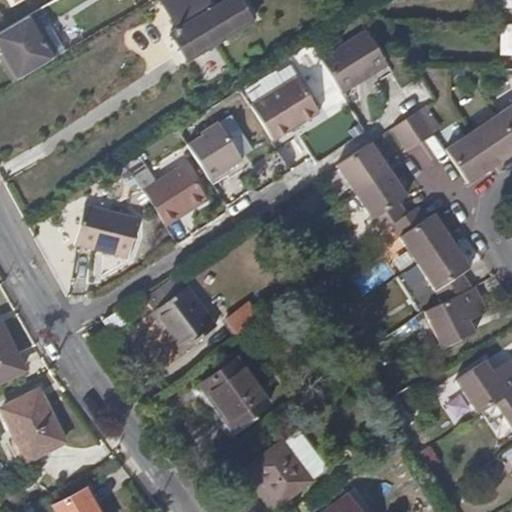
[(170,61),(233,23),(222,5),(202,17),(196,7),(181,16),(172,3),(151,15),(165,39),(160,42),(160,43),(170,61)]
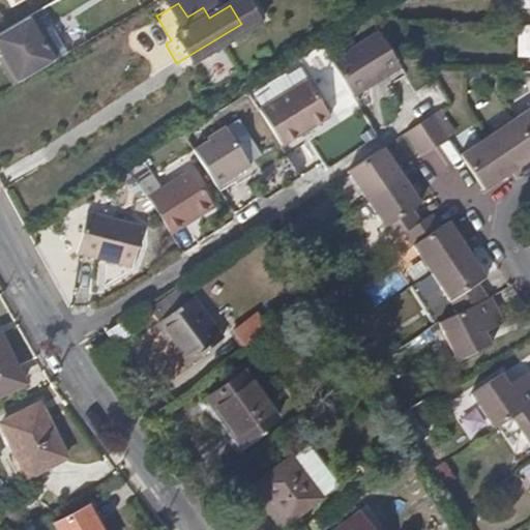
[(59,61),(32,15),(27,18),(53,64),(59,61)]
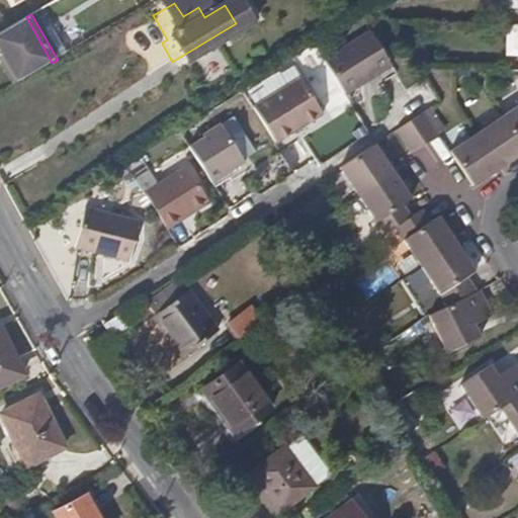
[(52,63),(26,17),(10,26),(0,31),(0,55),(4,54),(19,80),(52,63)]
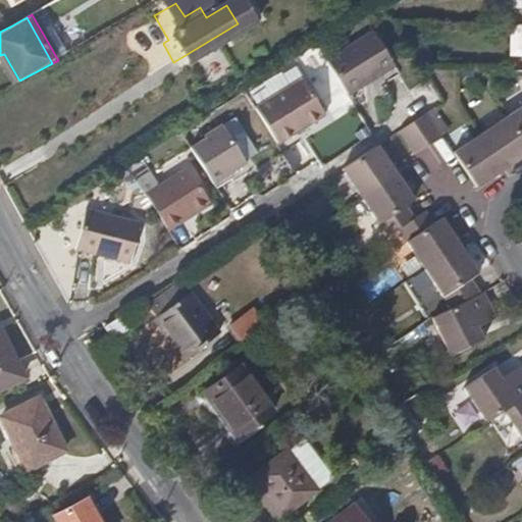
[(347,95),(394,66),(373,29),(324,58),(347,95)]
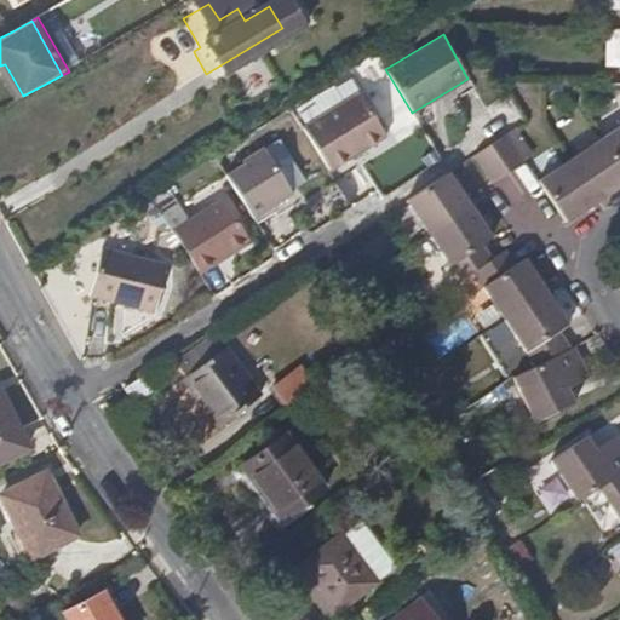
[(329,172),(384,137),(359,95),(304,130),(319,153),(329,172)]
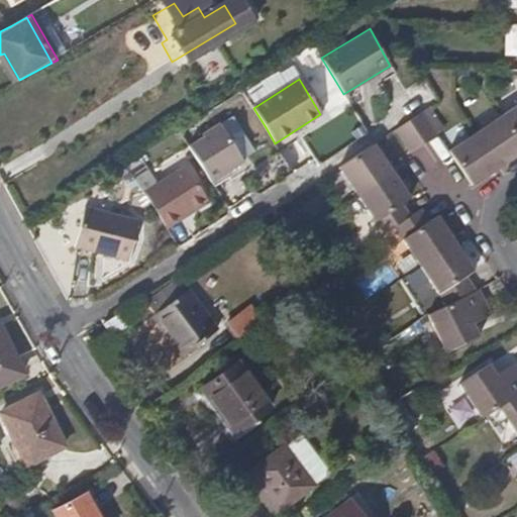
[(516,106),(502,116),(516,139),(516,106)]
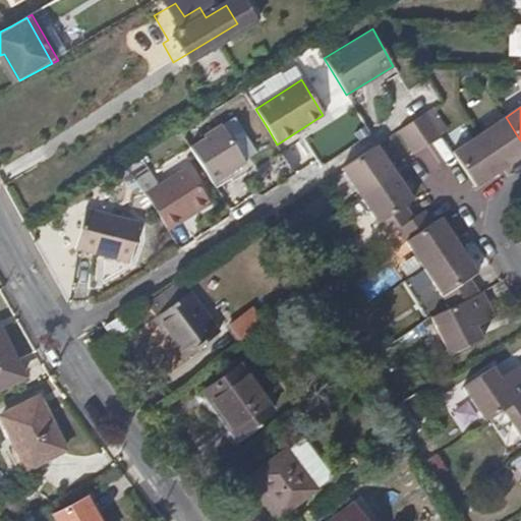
[(440,137),(425,115),(412,123),(425,146),(440,137)]
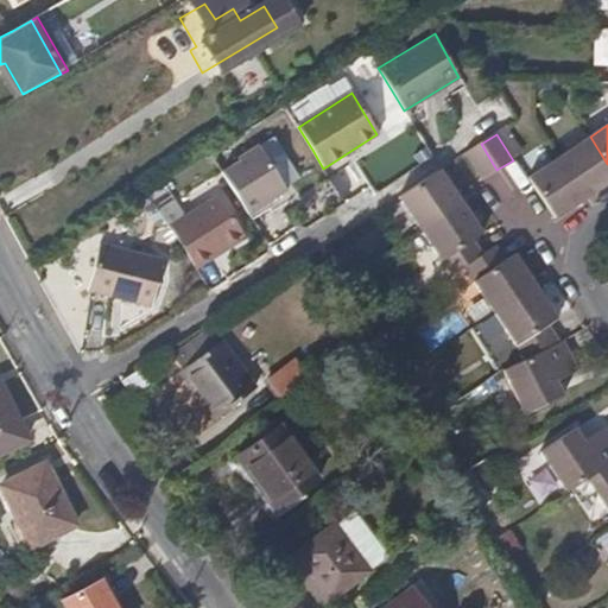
[(607,184),(607,164),(590,137),(558,158),(587,200),(607,184)]
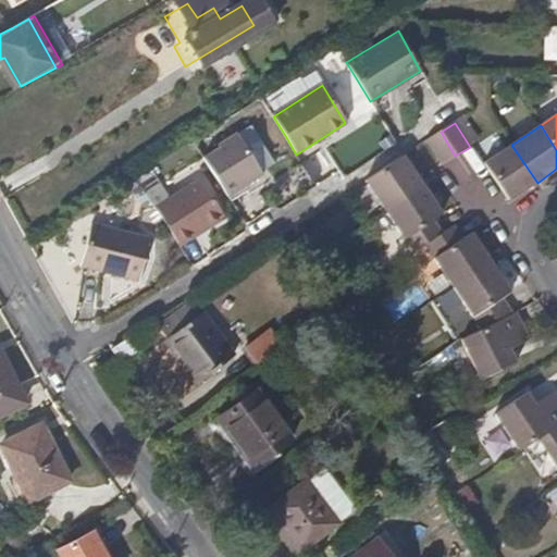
[(224,198),(274,168),(251,128),(234,138),(233,141),(201,161),(224,198)]
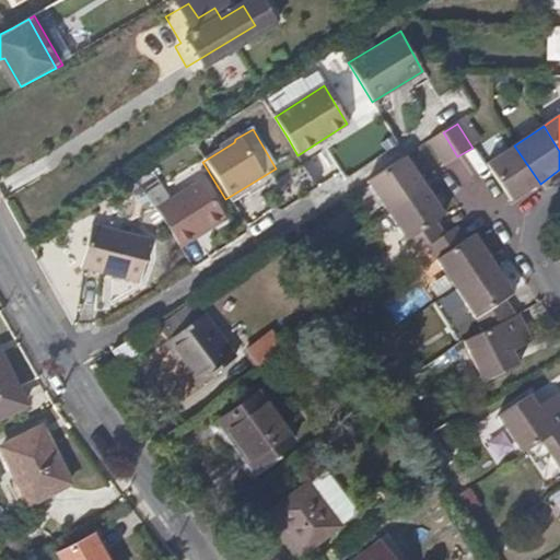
[(442,167),(457,156),(443,132),(428,143),(442,167)]
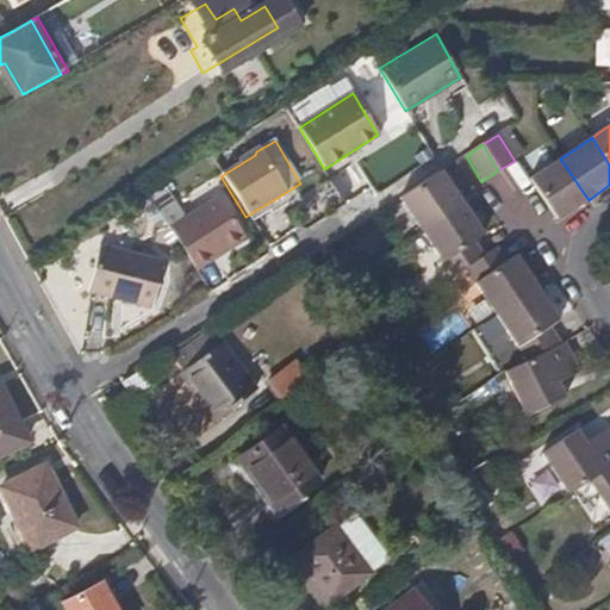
[(589,200),(560,159),(528,180),(555,222),(561,218),(589,200)]
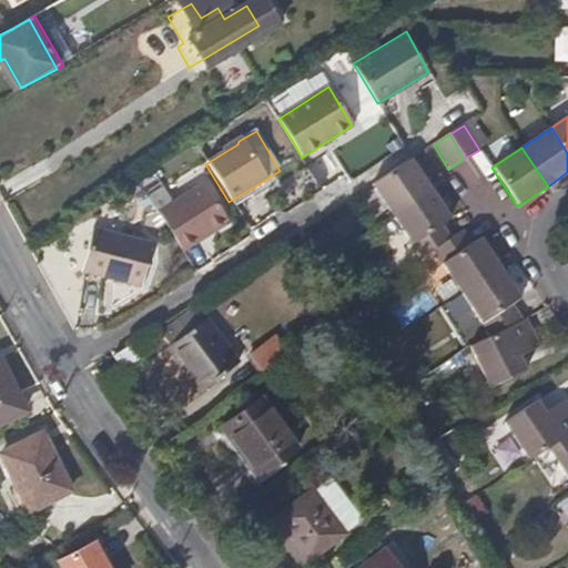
[(432,190),(427,183),(412,159),(372,183),(392,216),(432,190)]
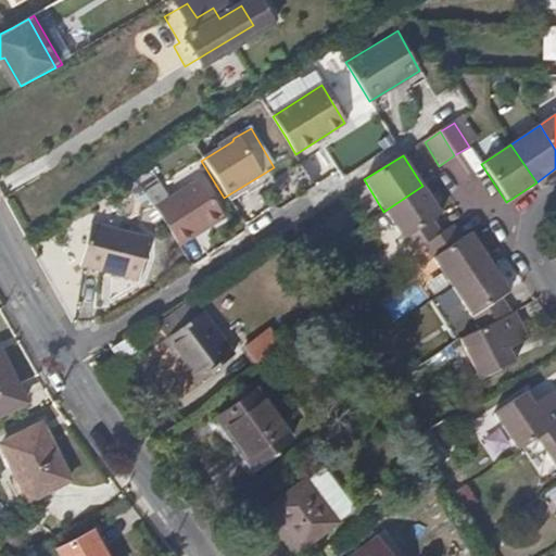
[(223,218),(199,181),(154,210),(178,247),(223,218)]
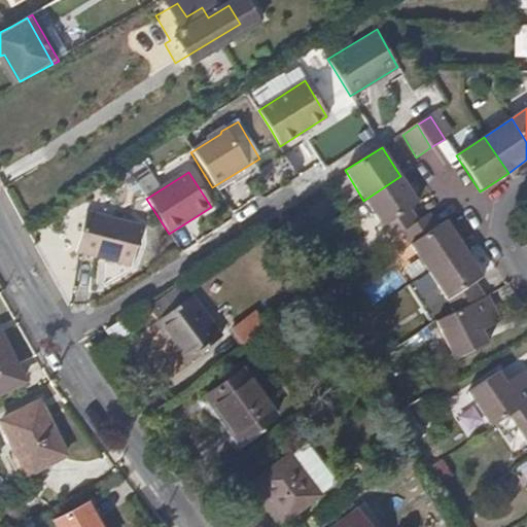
[(410,210),(418,204),(403,180),(400,176),(363,201),(389,240),(400,232),(416,220),(410,210)]
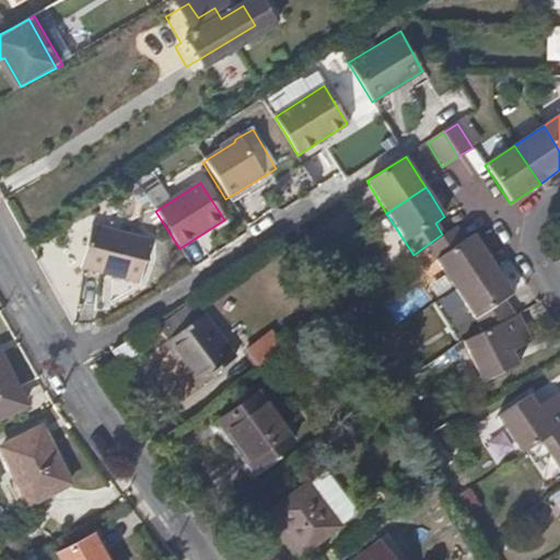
[(137,286),(150,243),(93,225),(80,268),(137,286)]
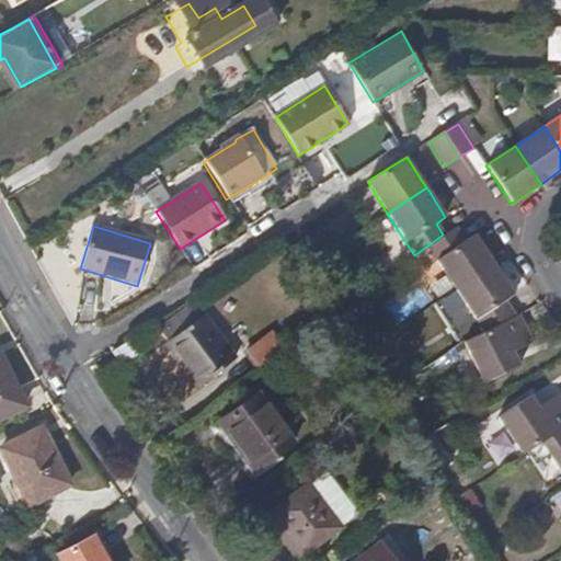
[(493,265),(472,236),(464,240),(455,227),(443,235),(426,247),(455,292),(493,265)]
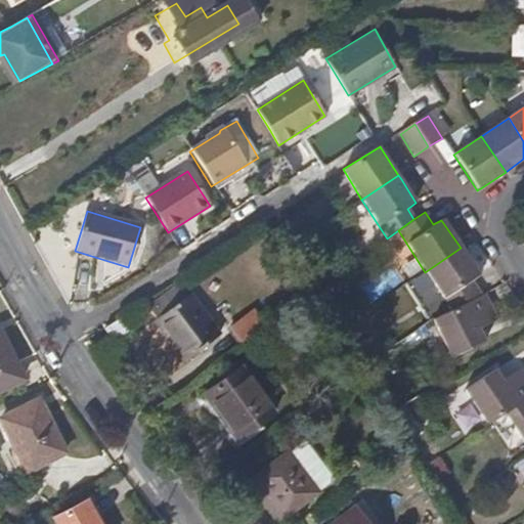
[(483,295),(474,279),(479,275),(461,248),(425,272),(442,299),(446,299),(453,309),(483,295)]
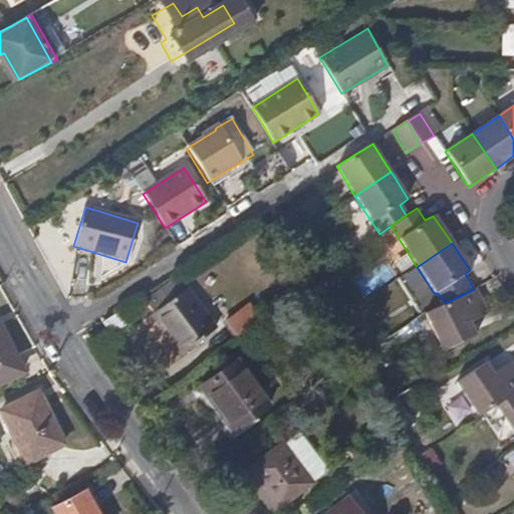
[(210,321),(184,281),(151,303),(178,343),(210,321)]
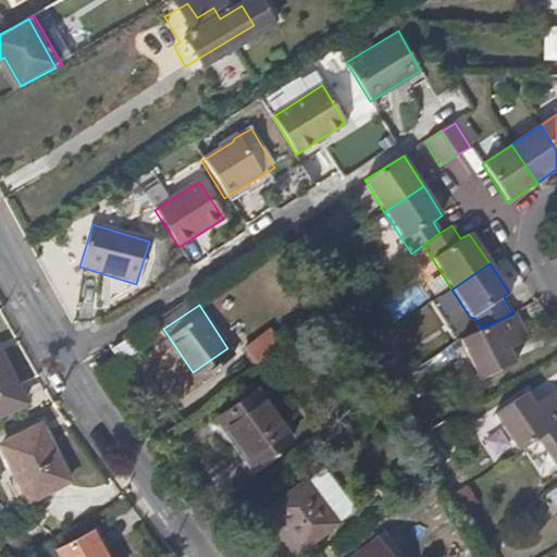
[(512,363),(506,350),(527,339),(514,313),(482,329),(459,341),(479,380),(512,363)]
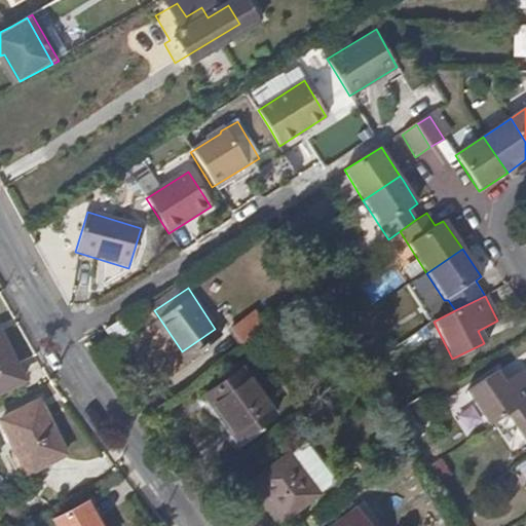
[(243,342),(268,323),(256,307),(231,328),(243,342)]
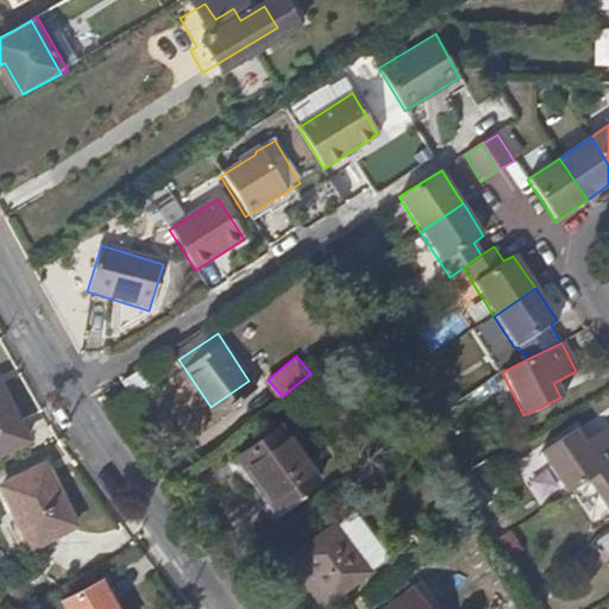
[(0,452),(27,439),(0,385),(0,384),(0,452)]
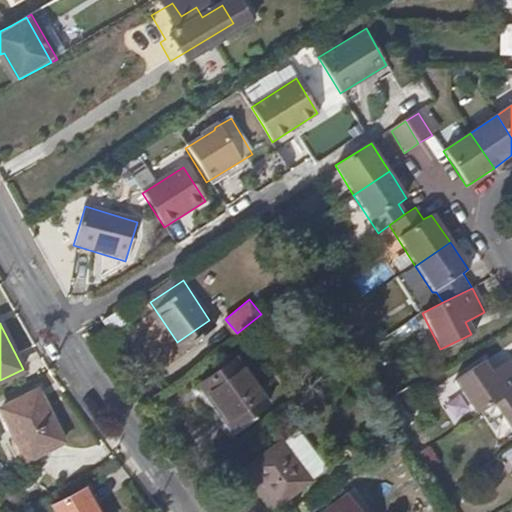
[(262,398),(231,353),(192,378),(202,394),(206,392),(226,423),(262,398)]
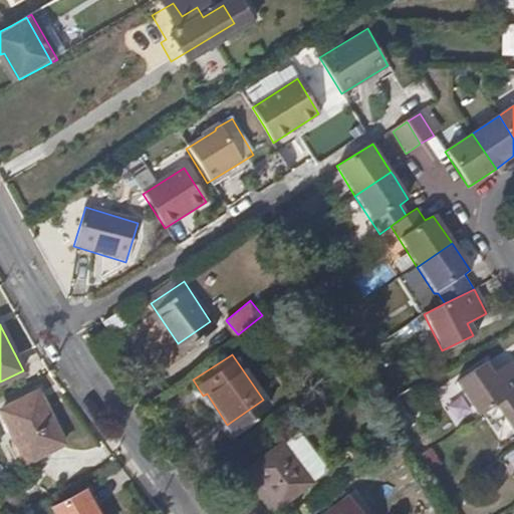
[(487,412),(513,393),(513,375),(506,363),(490,374),(483,365),(453,384),(475,419),(487,412)]
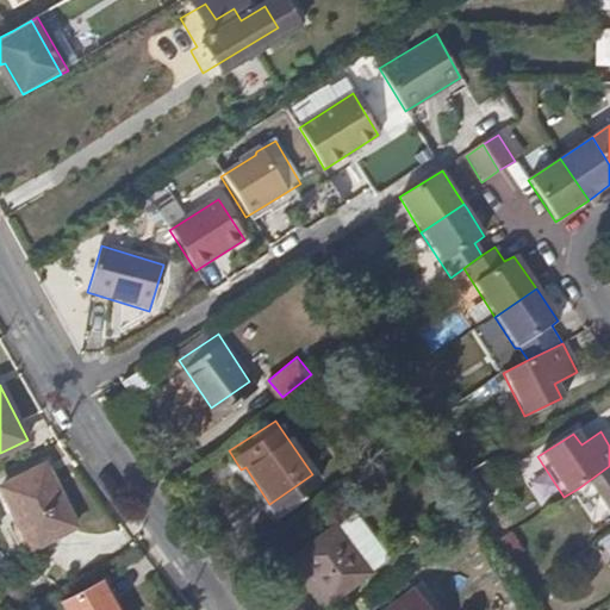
[(609,534),(609,466),(578,489),(609,534)]
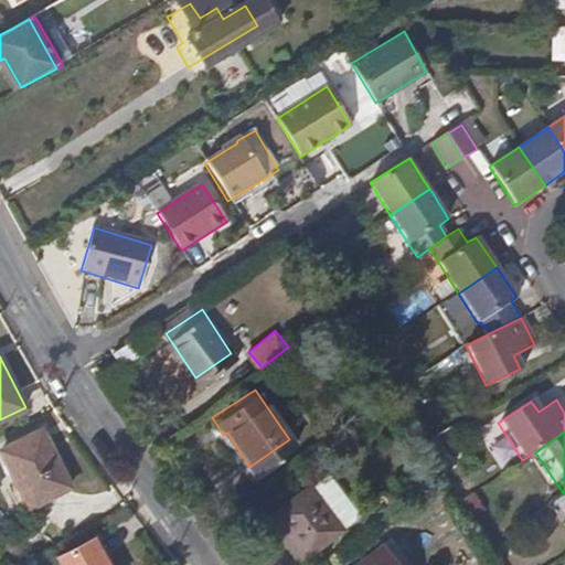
[(71,488),(42,433),(0,452),(29,508),(71,488)]
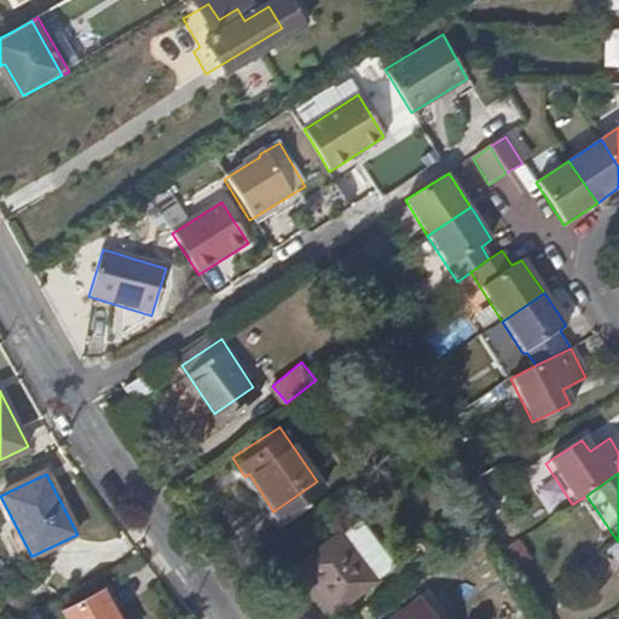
[(376,580),(342,528),(299,559),(335,609),(376,580)]
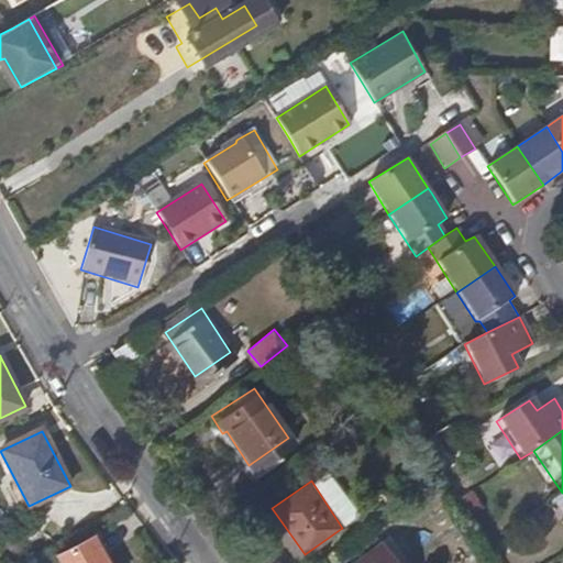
[(103,562),(91,540),(57,558),(59,562),(103,562)]
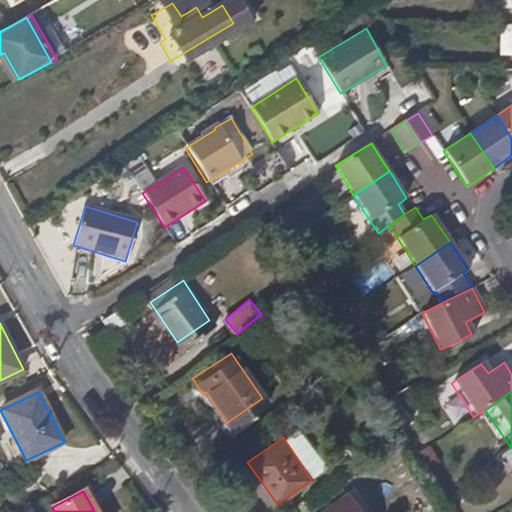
[(359,511),(346,493),(318,511),(359,511)]
